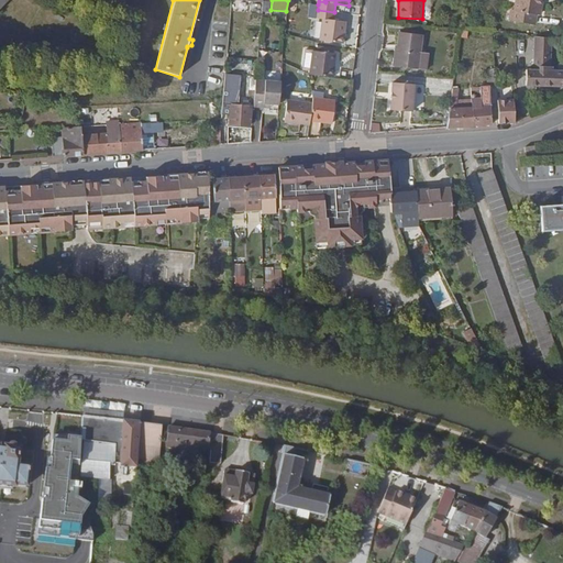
[(542,0),(515,0),(514,11),(510,11),(509,21),(536,24),(537,14),(540,15),(542,0)]
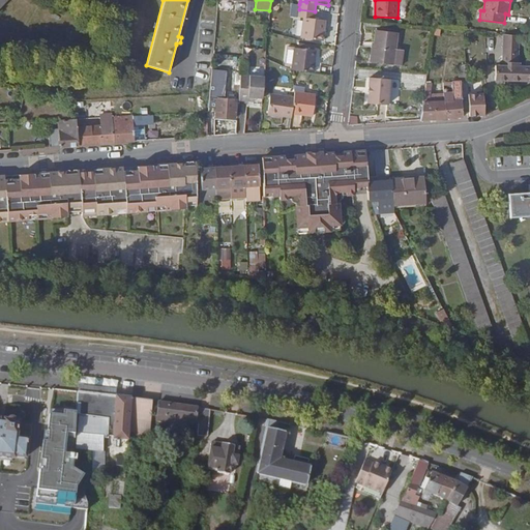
[(315,11),(299,9),(298,17),(304,17),(301,38),(323,40),(326,20),(314,19),(315,11)]
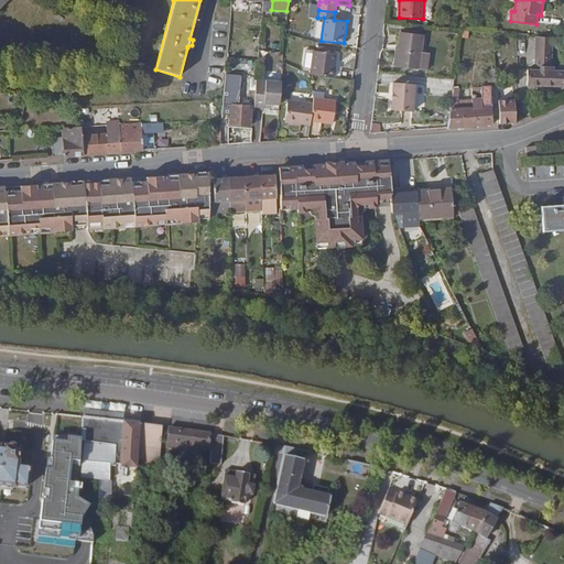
[(419,68),(421,52),(423,35),(400,32),(398,46),(397,46),(394,66),(419,69),(419,68)]
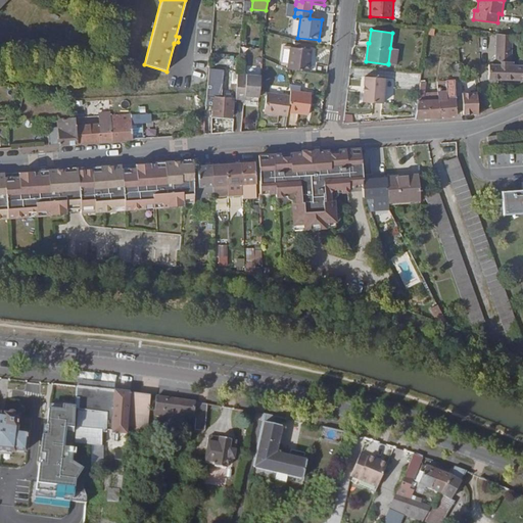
[(496,34),(495,64),(488,64),(488,80),(522,80),(522,56),(517,56),(516,65),(511,65),(512,36),(496,34)]
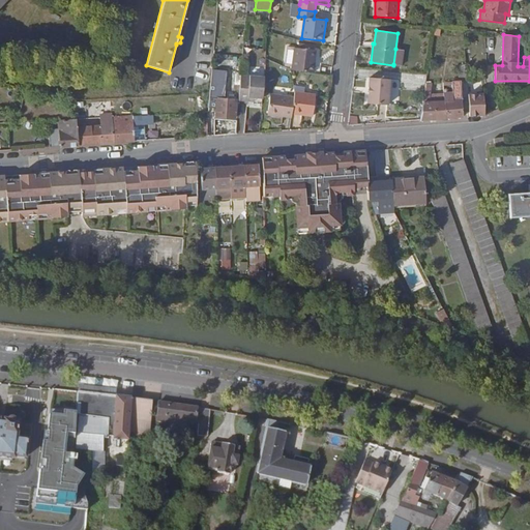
[(317,50),(295,48),(292,70),(314,74),(317,50)]
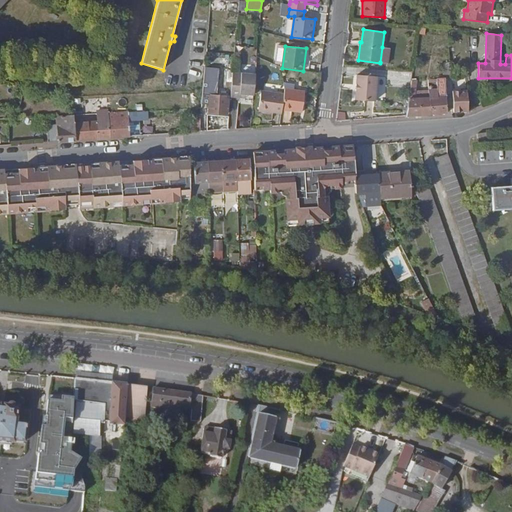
[(390,48),(382,47),(380,62),(388,64),(390,48)]
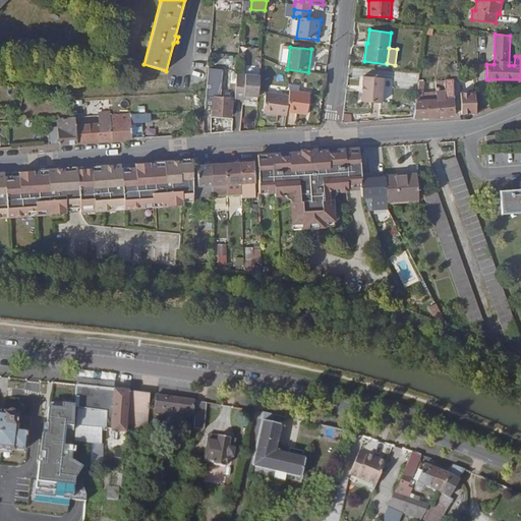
[(452,78),(453,78),(459,78),(458,63),(450,64),(452,78)]
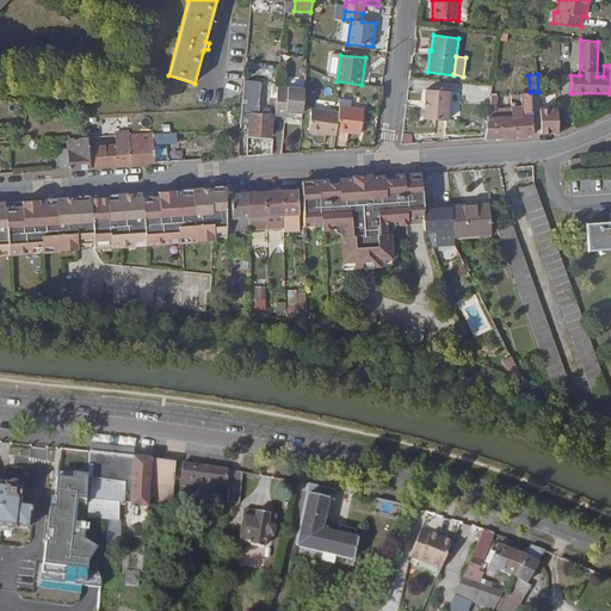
[(242,109),(246,109),(251,110),(253,85),(259,85),(259,82),(245,80),(242,107),(242,109)]
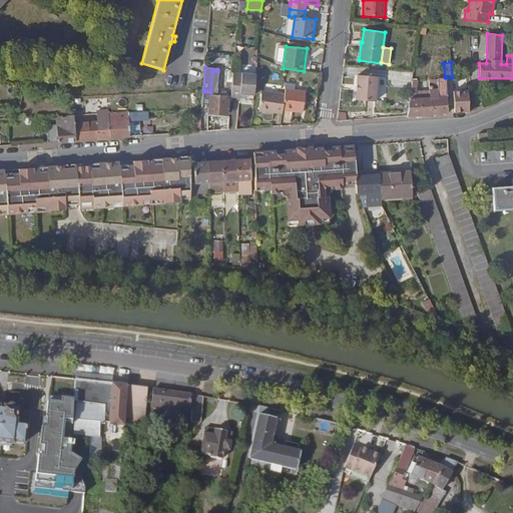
[(232,84),(233,72),(223,71),(221,71),(221,74),(227,74),(226,84),(232,84)]
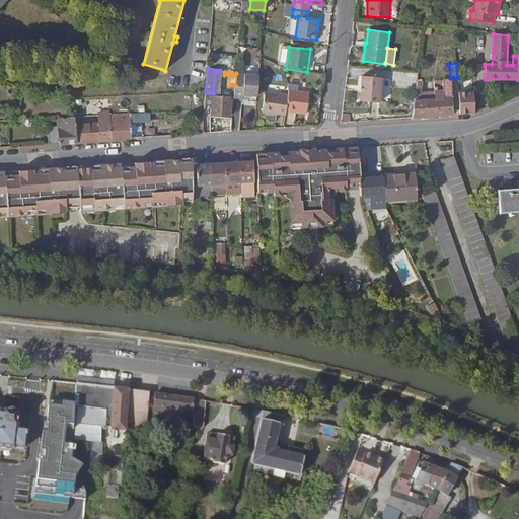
[(236,73),(235,85),(234,98),(242,98),(242,95),(249,95),(256,96),(258,75),(236,73)]
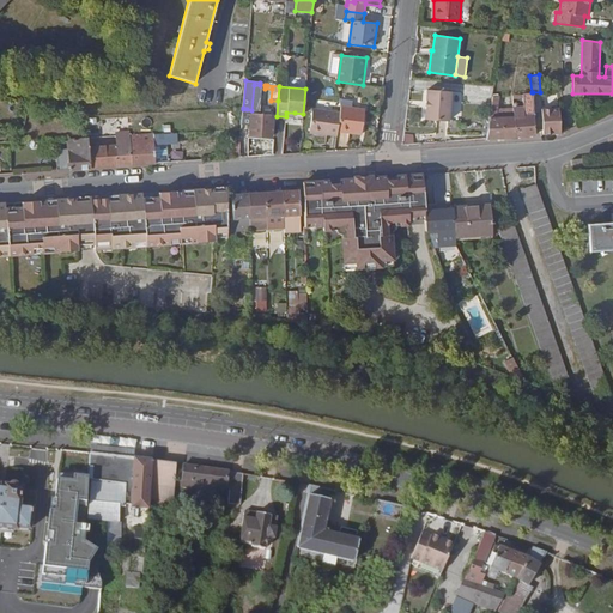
[(430,90),(429,120),(451,121),(454,92),(430,90)]
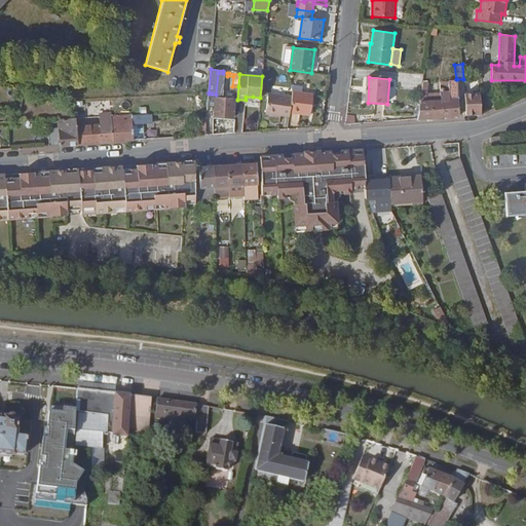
[(449,91),(449,100),(442,101),(443,117),(459,116),(458,99),(458,91),(458,86),(457,79),(456,79),(441,81),(441,86),(448,86),(449,91)]
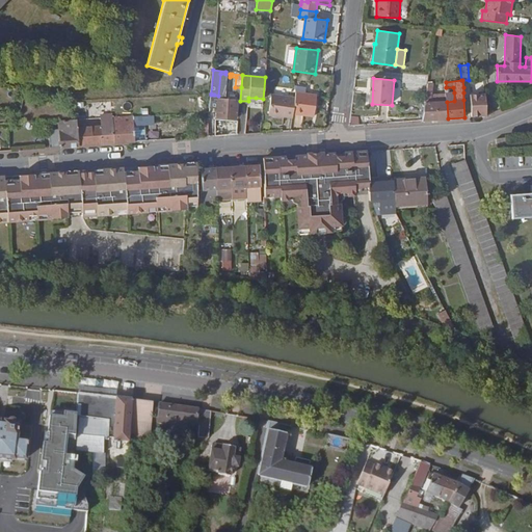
[(448,118),(447,102),(430,103),(431,95),(432,83),(427,83),(422,121),(448,118)]
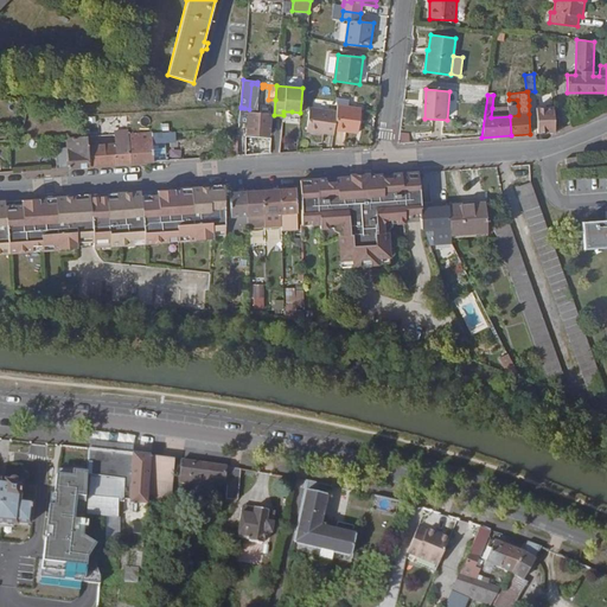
[(337,106),(337,112),(334,131),(358,133),(362,109),(337,106)]
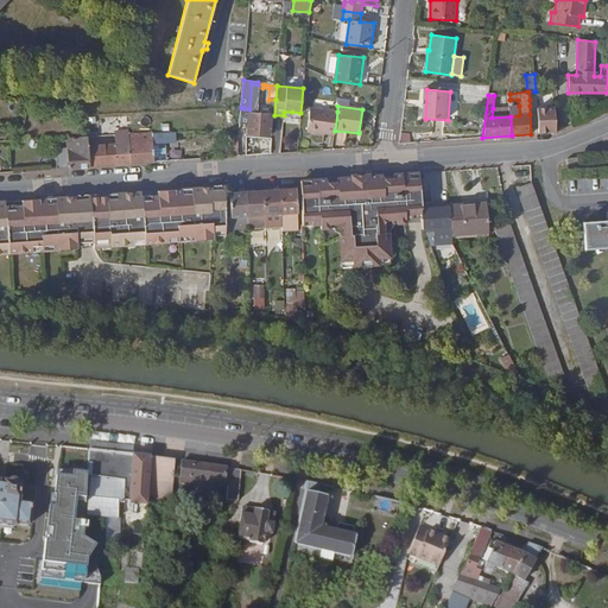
[(510,107),(493,108),(492,118),(511,116),(510,107)]
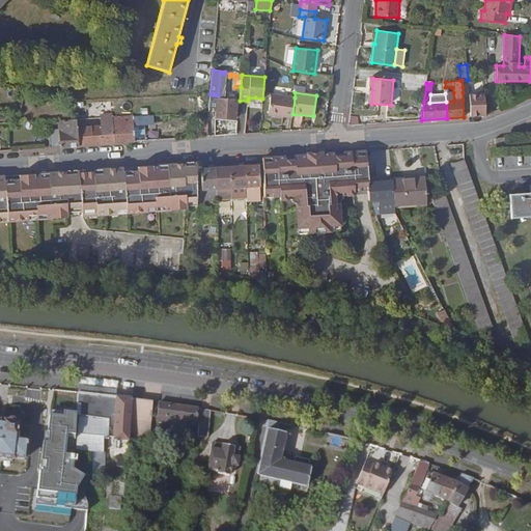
[(469,100),(470,107),(470,116),(485,115),(484,95),(484,93),(471,94),(469,94),(469,100)]
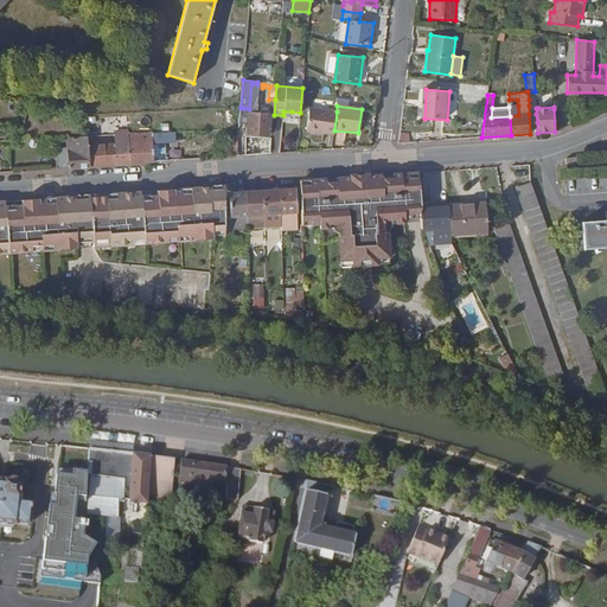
[(334,131),(337,112),(310,108),(306,132),(333,135),(334,131)]
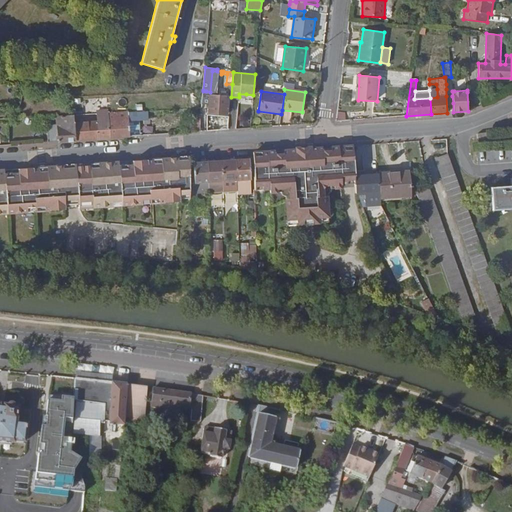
[(210,95),(209,105),(209,113),(226,114),(227,114),(228,97),(210,95)]
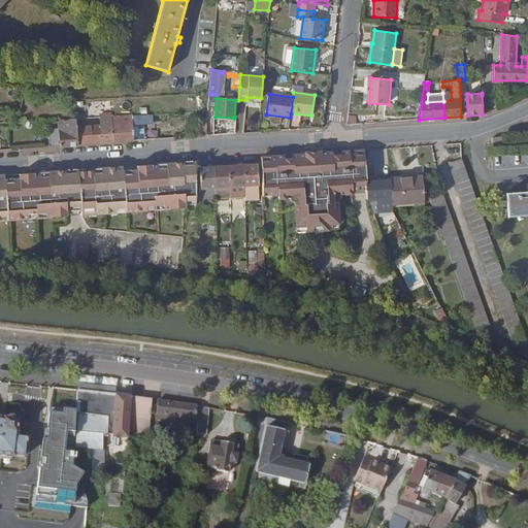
[(117,131),(114,116),(111,117),(111,114),(99,114),(100,125),(101,142),(122,141),(121,131),(117,131)]
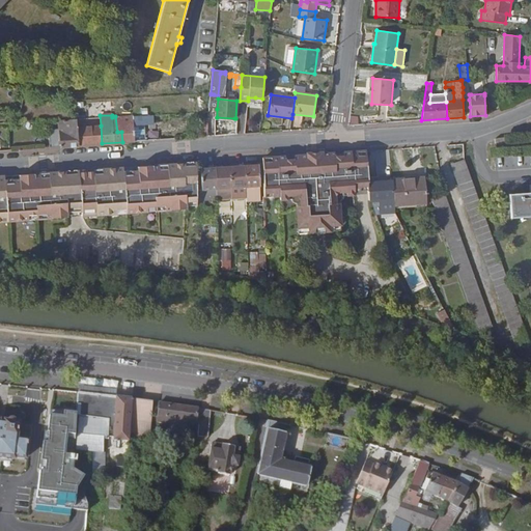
[(121,132),(122,142),(135,141),(133,115),(115,116),(117,132),(121,132)]
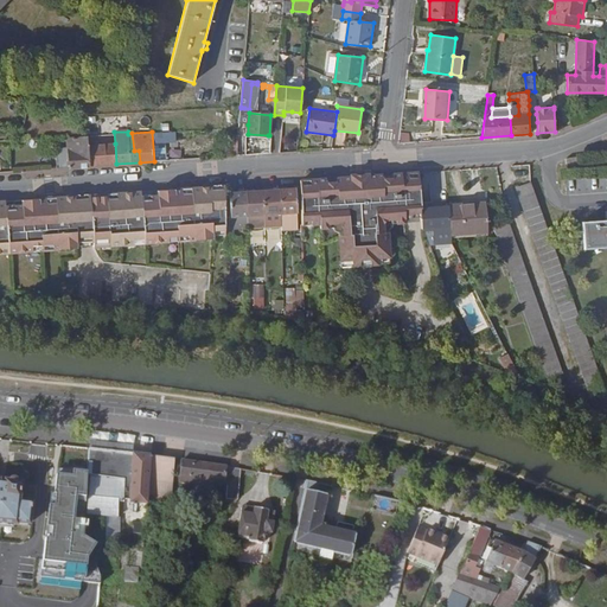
[(409,142),(409,134),(400,133),(400,142),(409,142)]
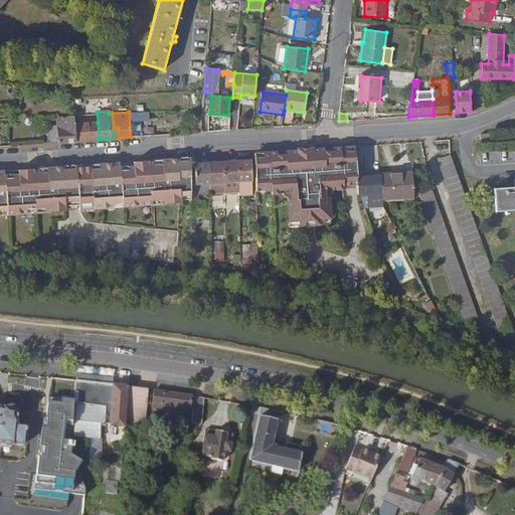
[(191,115),(192,133),(201,132),(202,115),(191,115)]
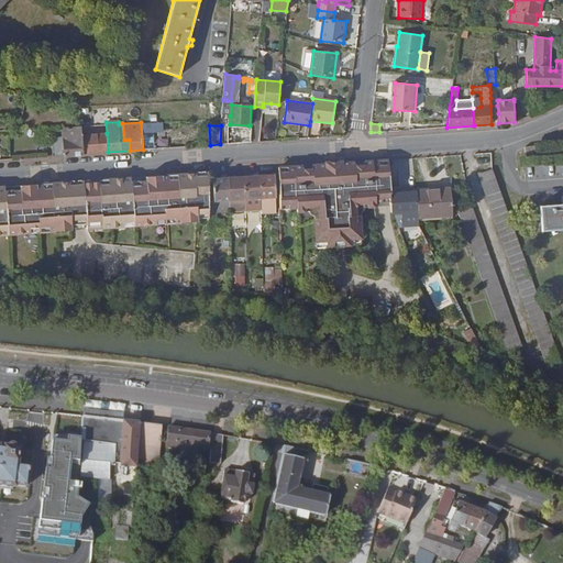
[(84,153),(81,135),(81,127),(64,128),(64,136),(52,136),(53,155),(84,153)]
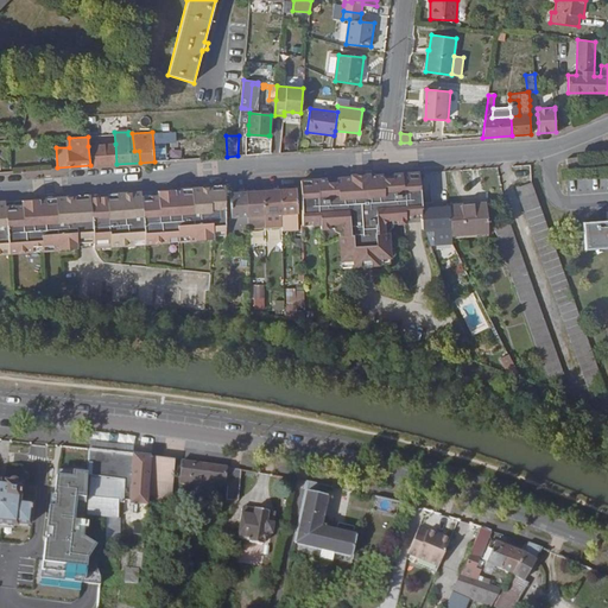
[(260,138),(259,154),(271,153),(272,139),(260,138)]
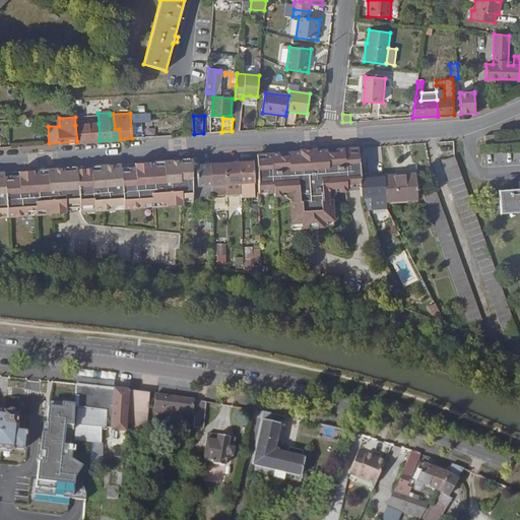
[(100,140),(99,123),(75,125),(77,141),(100,140)]
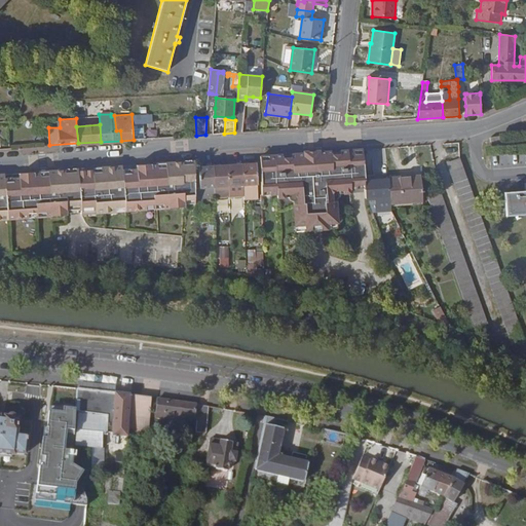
[(343,190),(343,193),(352,193),(351,189),(366,188),(365,180),(363,149),(260,156),(261,195),(276,194),(276,197),(286,197),(286,193),(297,192),(297,203),(294,203),(295,225),(306,225),(306,230),(327,229),(327,223),(337,223),(336,201),(332,201),(332,190),(343,190)]
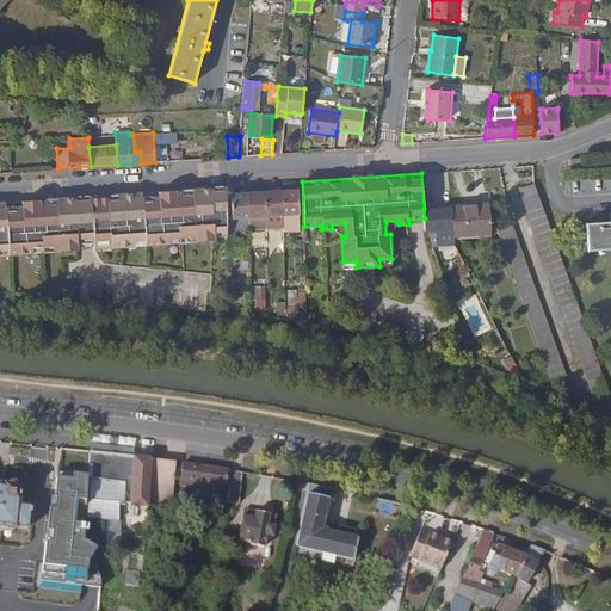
[(593,396),(593,399),(610,393),(535,183),(518,189),(537,242),(555,291),(574,346),(592,396),(593,396)]
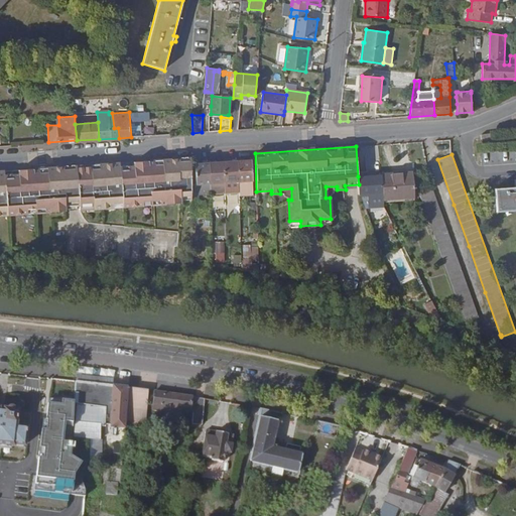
[(0,215),(190,202),(190,184),(190,157),(0,170),(0,215)]
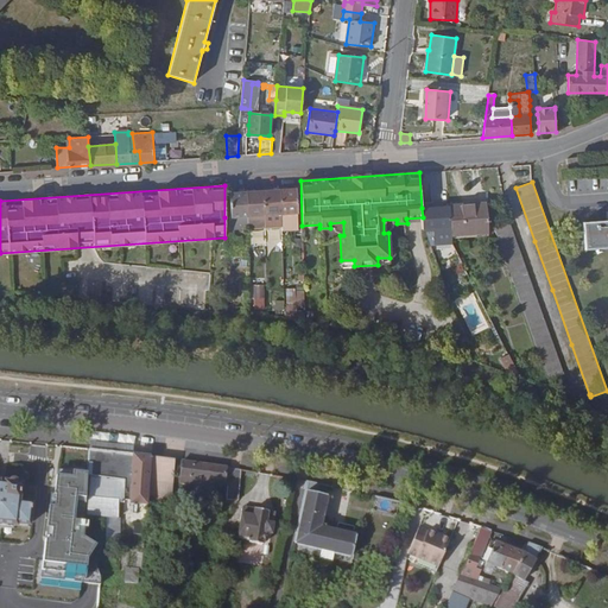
[(280,189),(282,214),(282,227),(282,230),(299,230),(297,188),(280,189)]
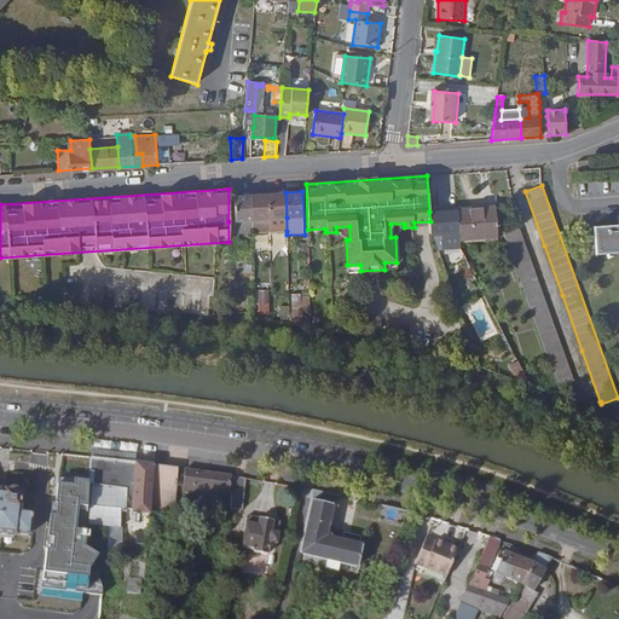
[(268,194),(268,219),(270,231),(287,231),(287,218),(285,192),(268,194)]
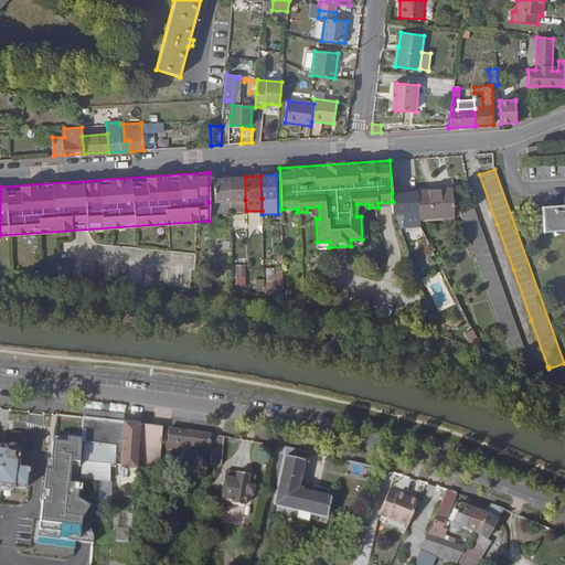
[(230,178),(231,211),(231,212),(246,211),(245,200),(245,177),(230,178)]
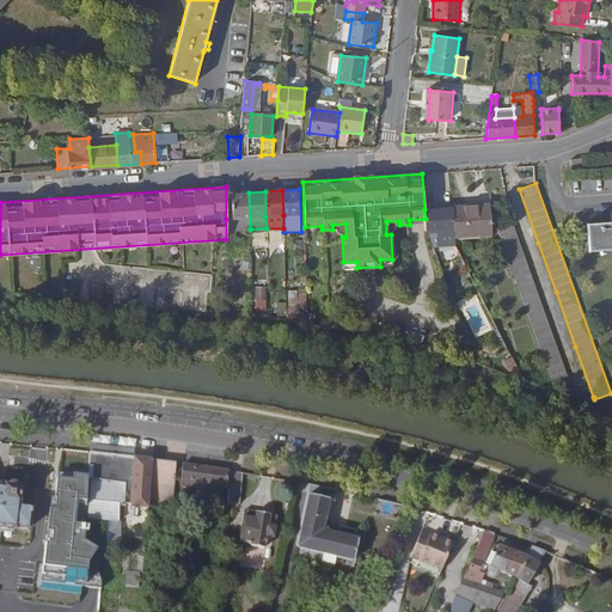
[(226,219),(226,239),(227,249),(236,249),(236,230),(250,228),(249,193),(231,194),(232,219),(226,219)]
